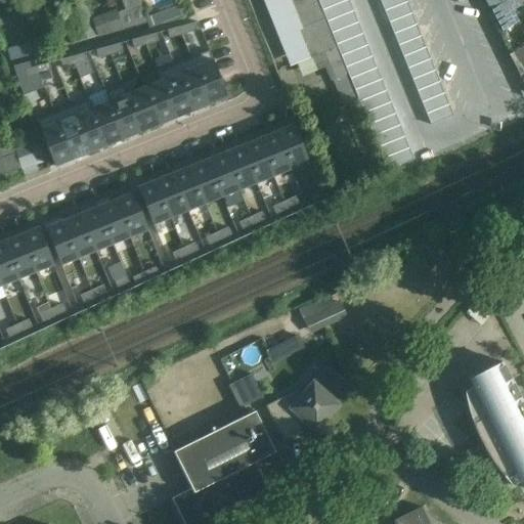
[(117,13),(123,30),(132,28),(146,23),(137,0),(120,0),(125,10),(117,13)]
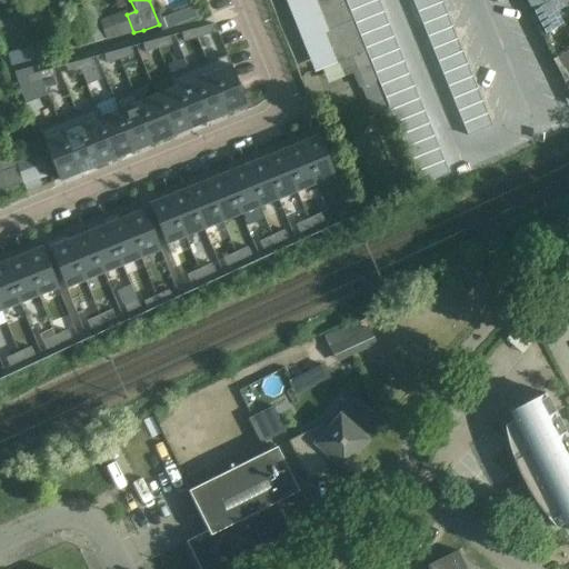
[(312,0),(327,33),(323,35),(335,63),(338,62),(366,51),(363,46),(361,40),(359,33),(357,29),(353,21),(351,18),(349,9),(347,6),(345,0),(312,0)]
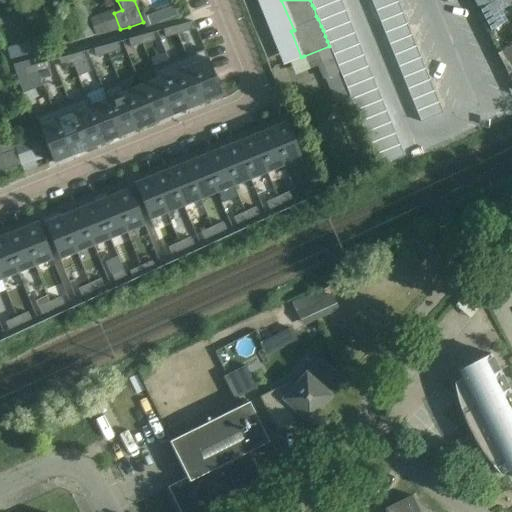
[(340,0),(333,0),(314,8),(316,16),(318,19),(344,9),(340,0)]
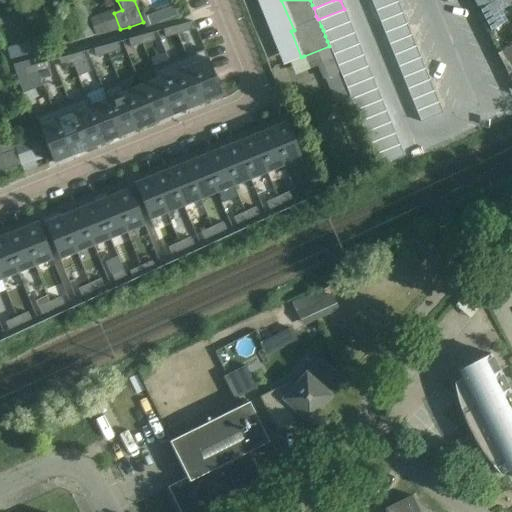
[(372,0),(376,8),(397,0),(372,0)]
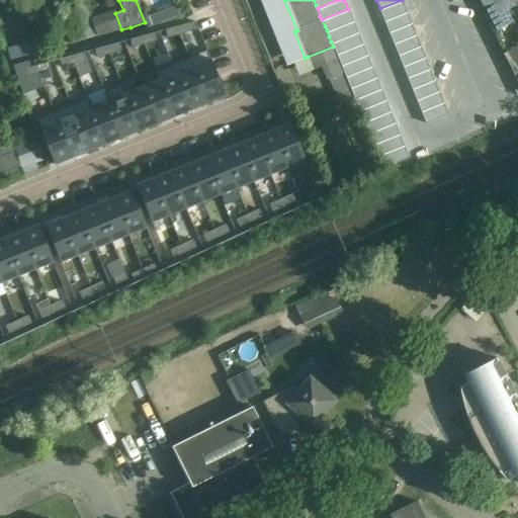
[(403,0),(402,0),(380,8),(385,20),(408,11),(403,0)]
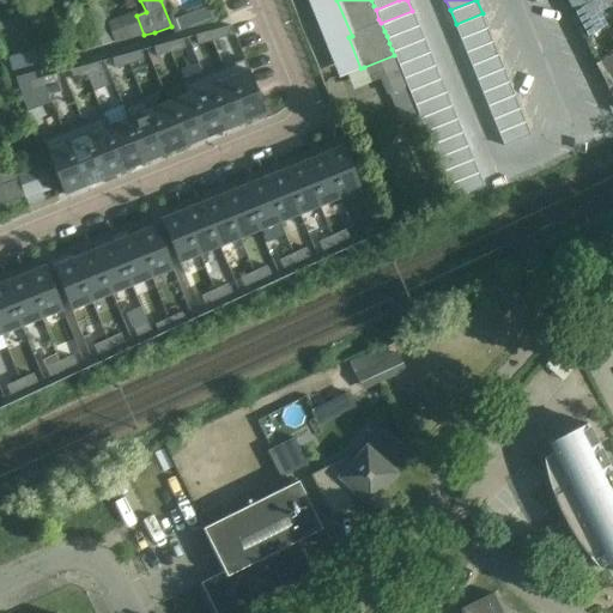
[(595,1),(594,0),(566,0),(575,13),(577,12),(595,1)]
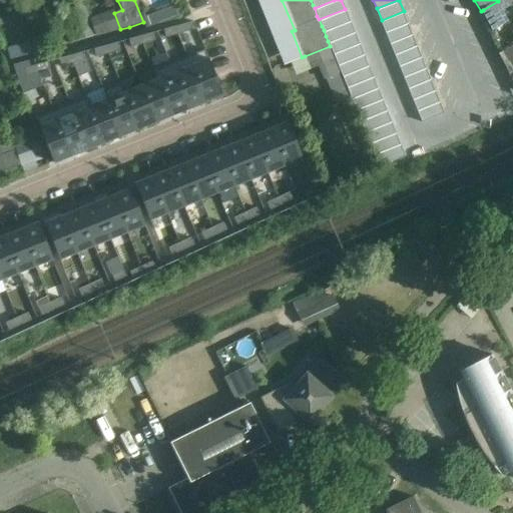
[(512,0),(499,0),(498,1),(483,10),(495,30),(508,22),(501,11),(512,3),(512,0)]
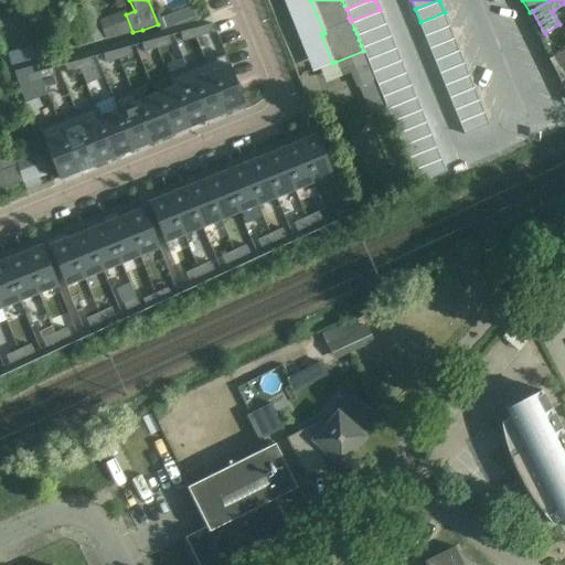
[(106,39),(99,20),(97,20),(92,4),(65,14),(76,48),(106,39)]
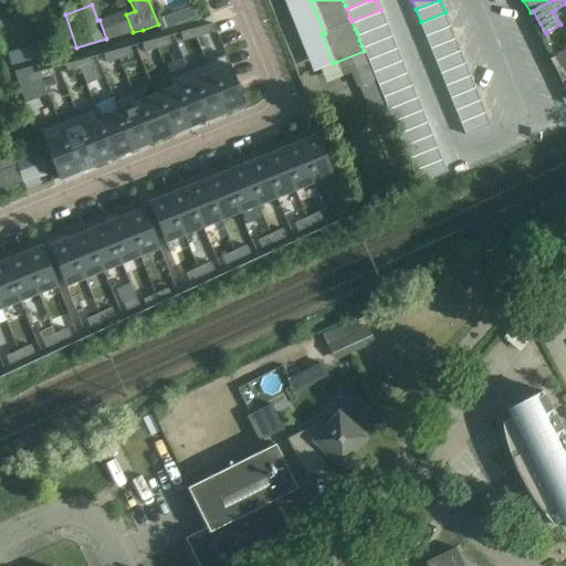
[(380,10),(352,21),(355,29),(357,33),(386,22),(380,10)]
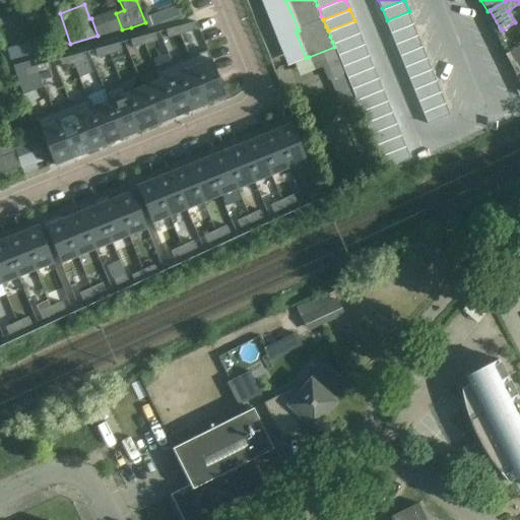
[(122,29),(116,13),(114,10),(91,18),(98,36),(122,29)]
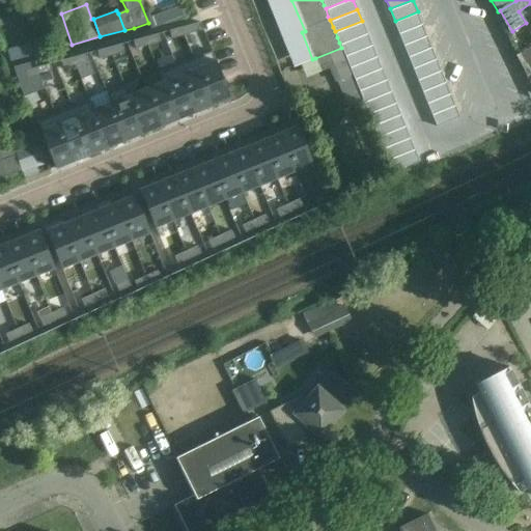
[(418,11),(395,21),(399,32),(423,23),(418,11)]
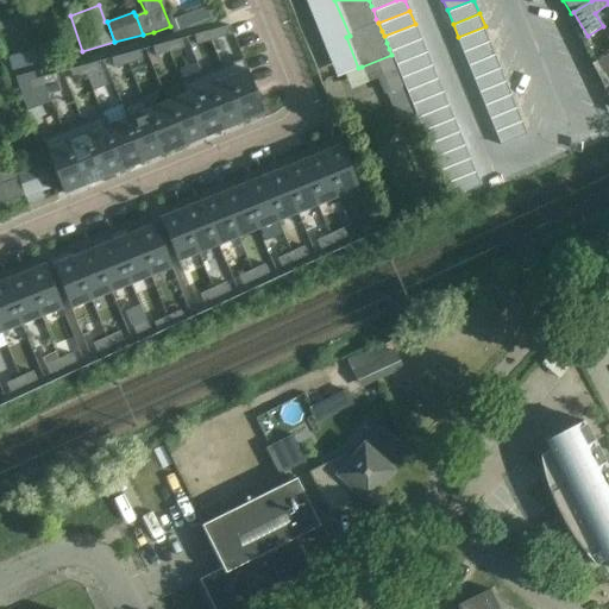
[(186,14),(169,20),(170,23),(171,26),(174,32),(190,27),(186,14)]
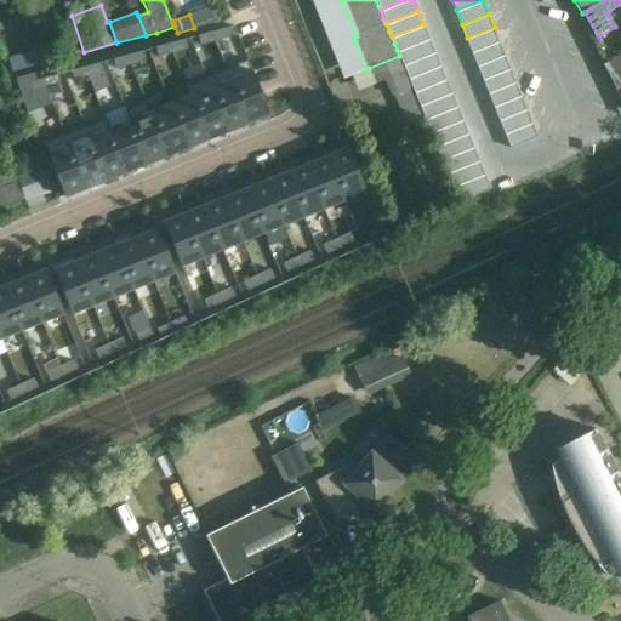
[(423,24),(392,36),(394,44),(397,50),(428,38),(423,24)]
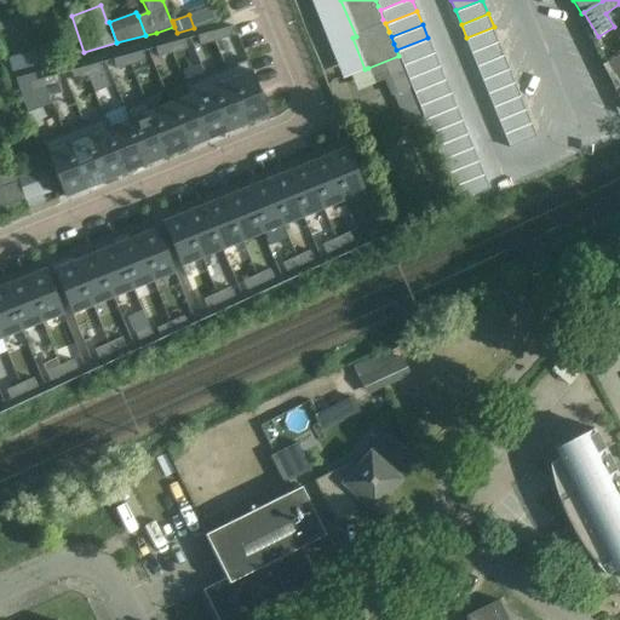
[(494,27),(466,38),(472,51),(499,40),(494,27)]
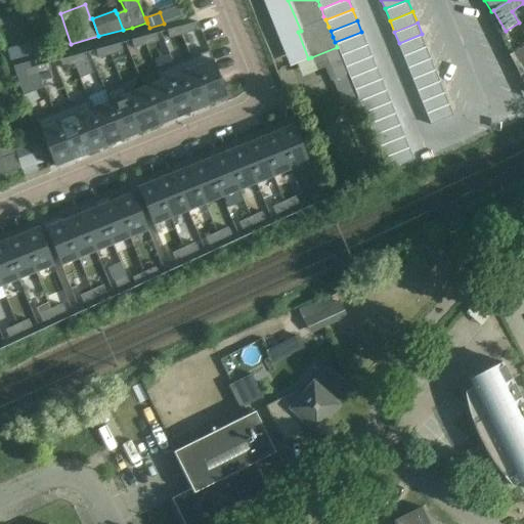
[(191,24),(179,28),(181,35),(181,36),(193,32),(191,24)]
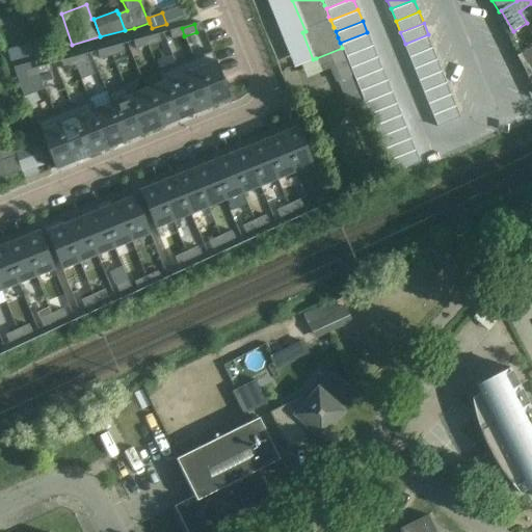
[(182,28),(169,31),(171,40),(184,36),(184,35),(182,28)]
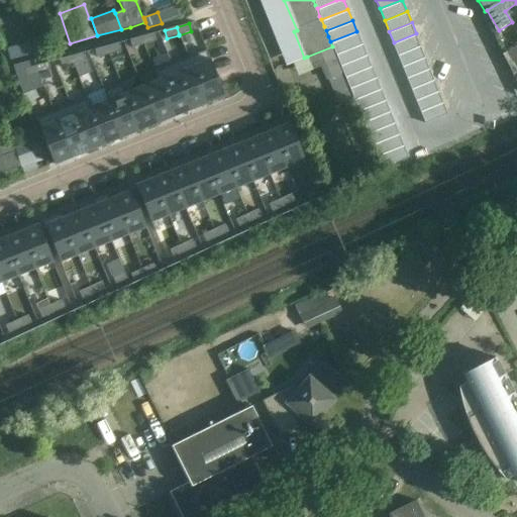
[(356,31),(330,41),(332,46),(335,54),(362,42),(356,31)]
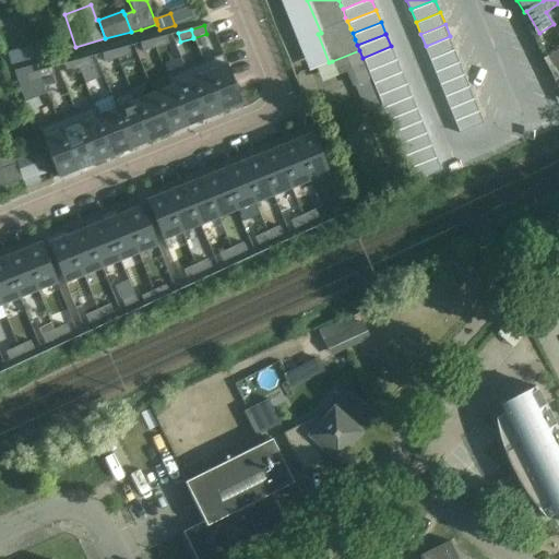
[(166,36),(153,39),(155,48),(168,45),(166,36)]
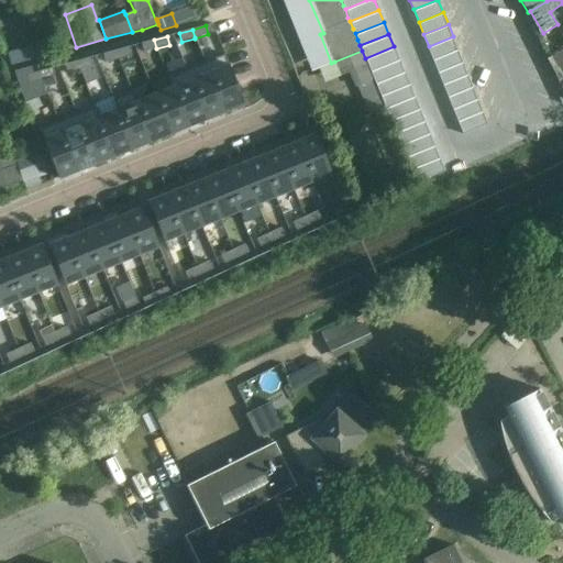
[(453,36),(429,46),(434,58),(459,48),(453,36)]
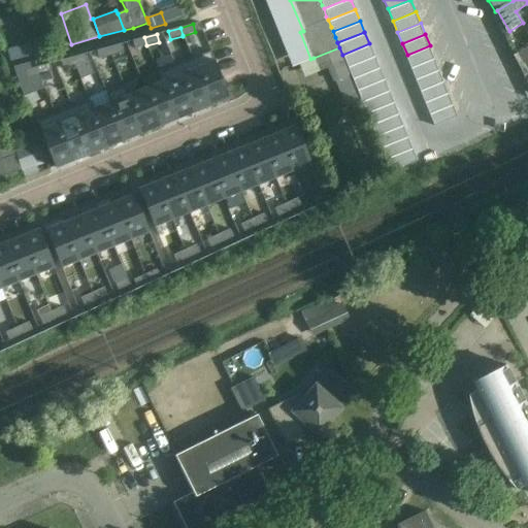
[(144,37),(132,41),(134,50),(146,45),(144,37)]
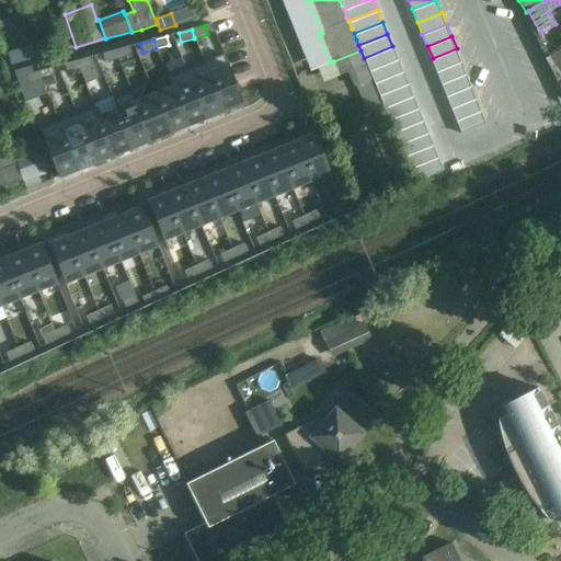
[(35,59),(32,46),(6,53),(10,66),(35,59)]
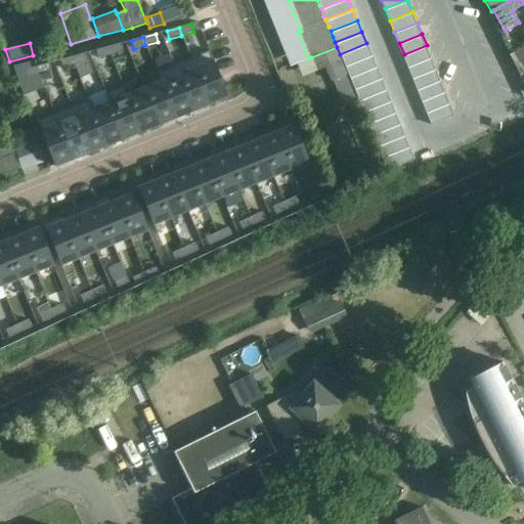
[(366,43),(340,54),(344,66),(370,54),(366,43)]
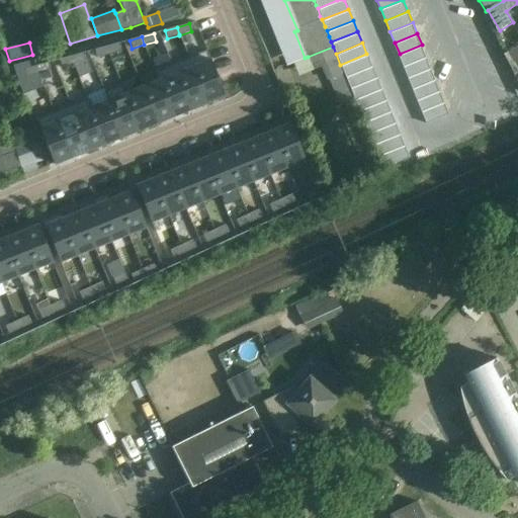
[(118,44),(106,47),(108,55),(120,52),(118,44)]
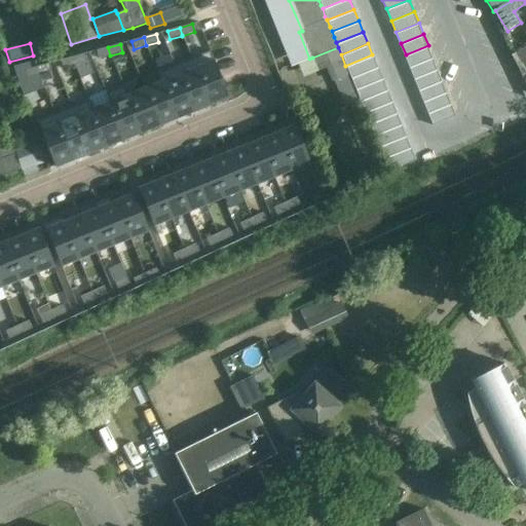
[(428,45),(406,54),(410,66),(433,57),(428,45)]
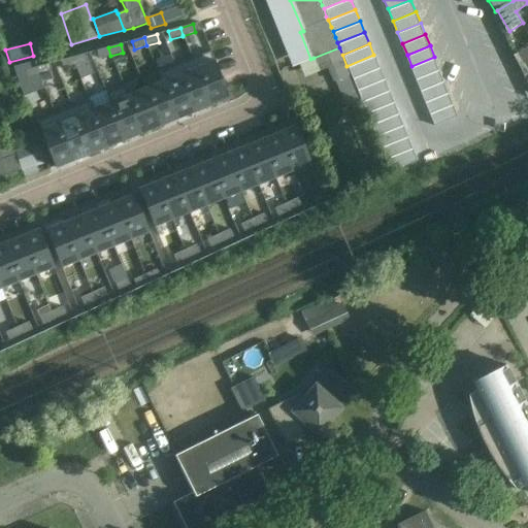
[(108,47),(96,51),(99,59),(110,56),(108,47)]
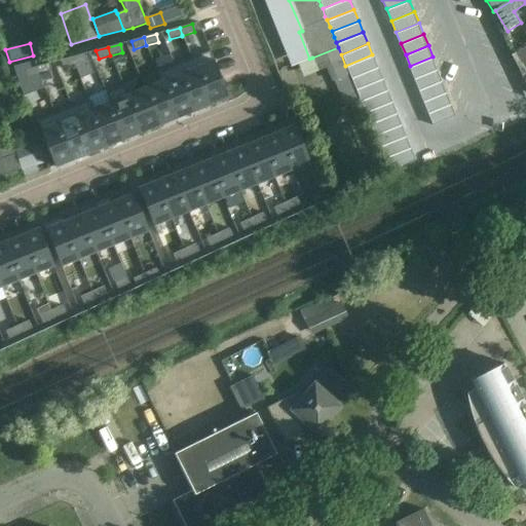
[(341,54),(338,47),(312,58),(318,72),(329,68),(346,113),(362,107),(354,88),(350,77),(345,66),(341,54)]
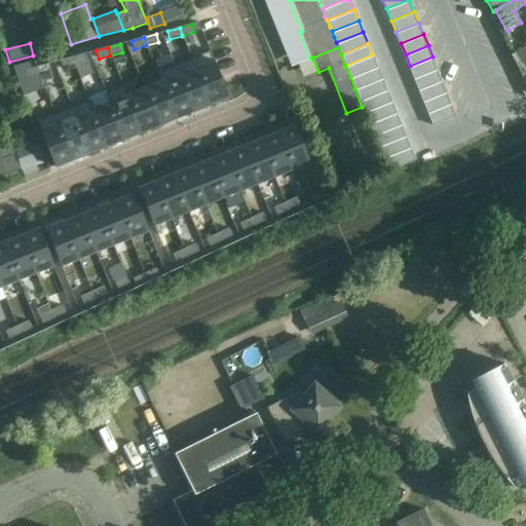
[(525,47),(520,50),(512,55),(523,75),(525,73),(525,47)]
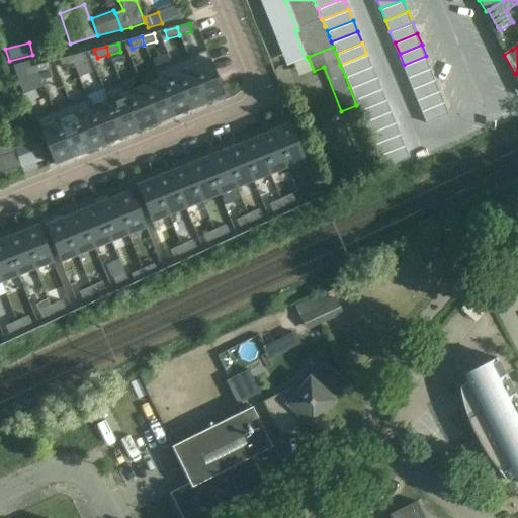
[(206,51),(188,58),(206,103),(225,96),(206,51)]
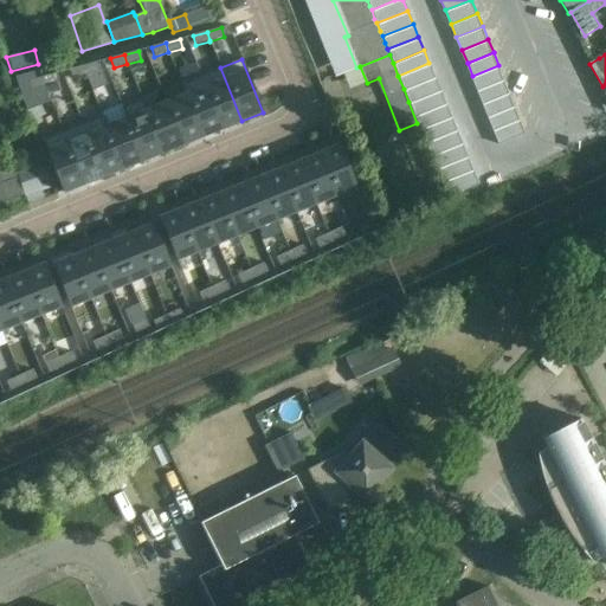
[(97,62),(83,66),(85,76),(100,71),(97,62)]
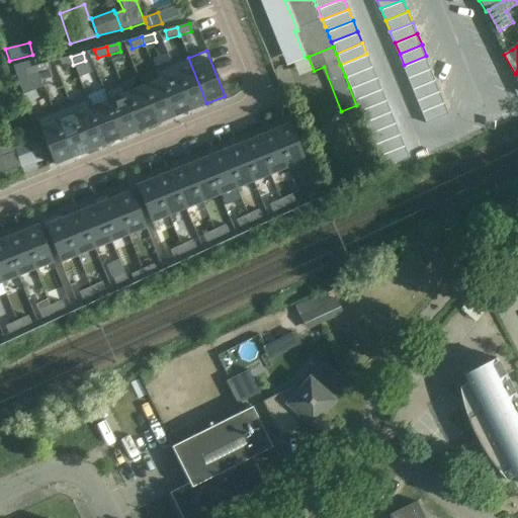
[(366,54),(340,65),(345,76),(371,65),(366,54)]
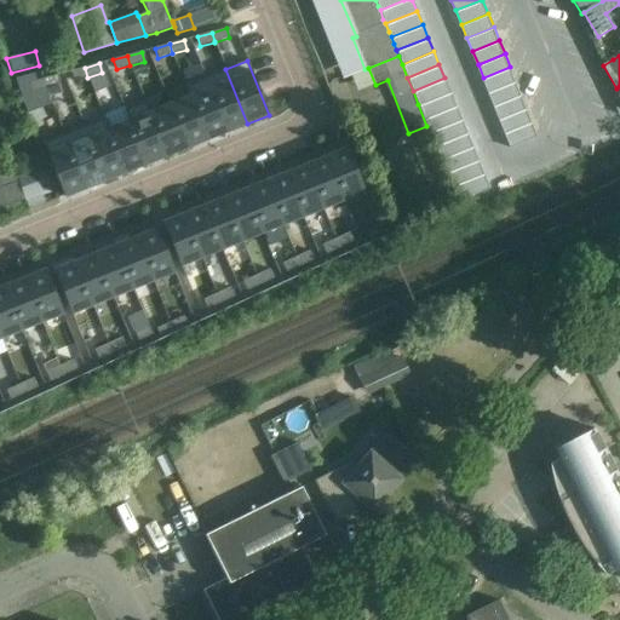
[(510,67),(483,78),(489,91),(516,80),(510,67)]
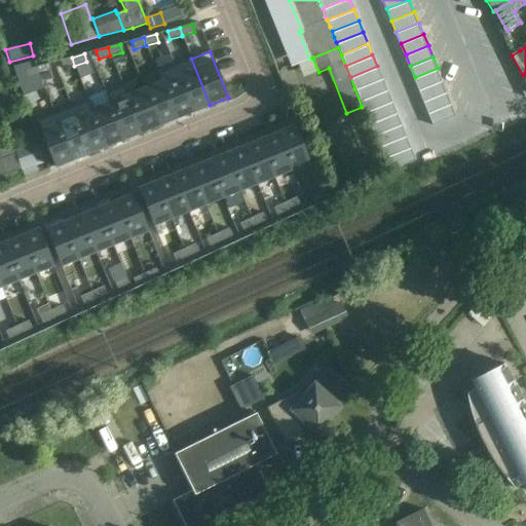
[(72,58),(61,61),(63,69),(74,66),(72,58)]
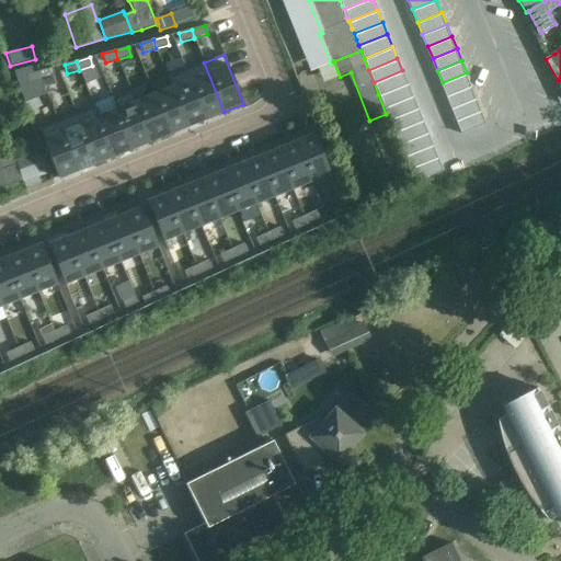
[(204,63),(185,70),(206,119),(224,112),(204,63)]
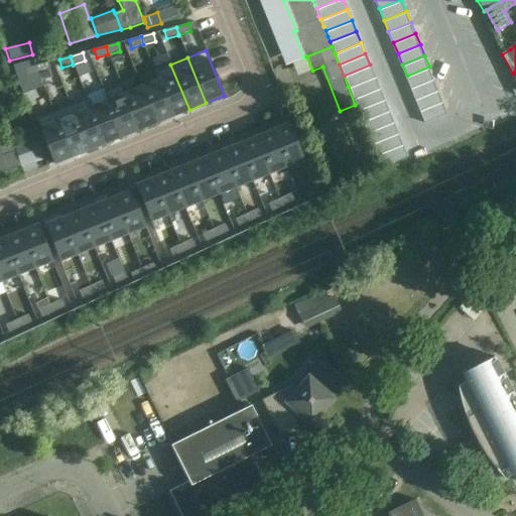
[(47,62),(35,66),(37,74),(49,71),(47,62)]
